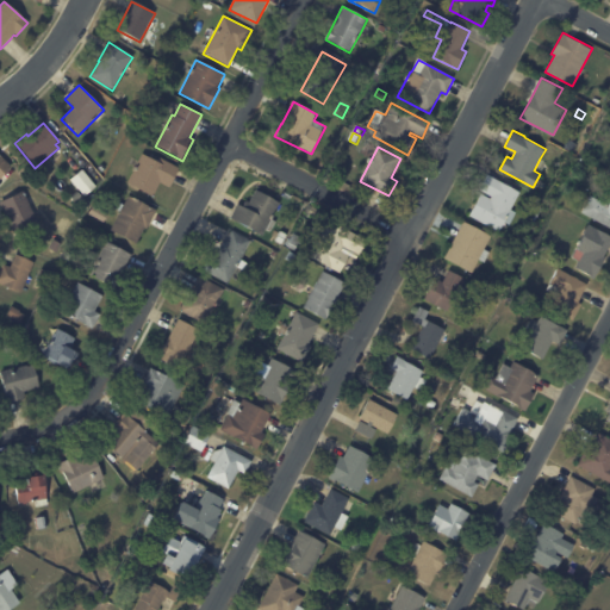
[(179,170),(168,188),(161,184),(153,198),(126,184),(142,155),(157,163),(160,159),(179,169),(179,170)]
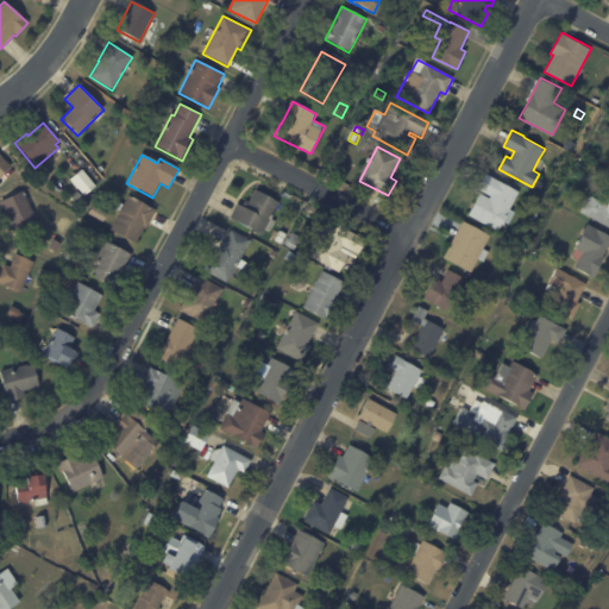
[(0,156),(12,168),(0,179),(0,156)]
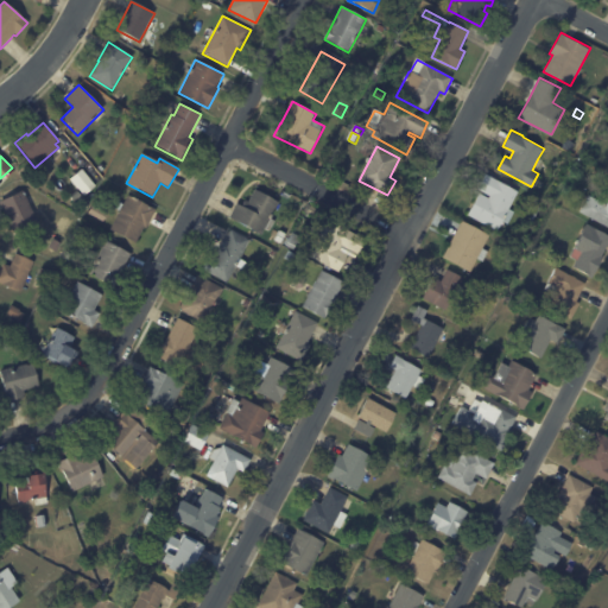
[(81,170),(95,187),(83,196),(70,179),(81,170)]
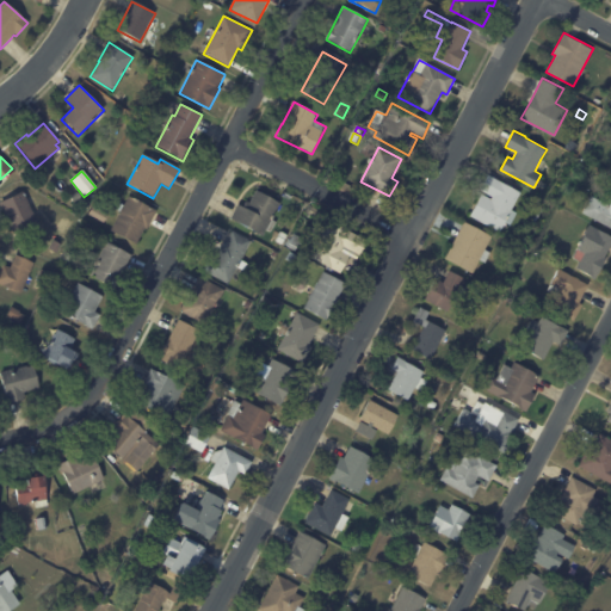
[(522,192),(512,209),(517,213),(511,224),(505,221),(500,232),(469,215),(482,193),(491,198),(492,196),(479,189),(487,173),(522,192)]
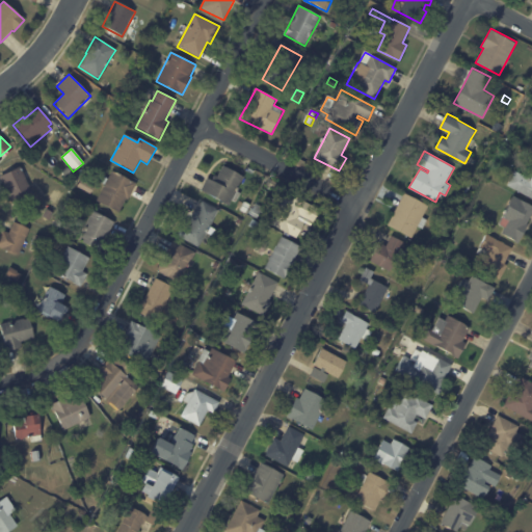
[(470,156),(476,159),(474,164),(467,161),(470,156)]
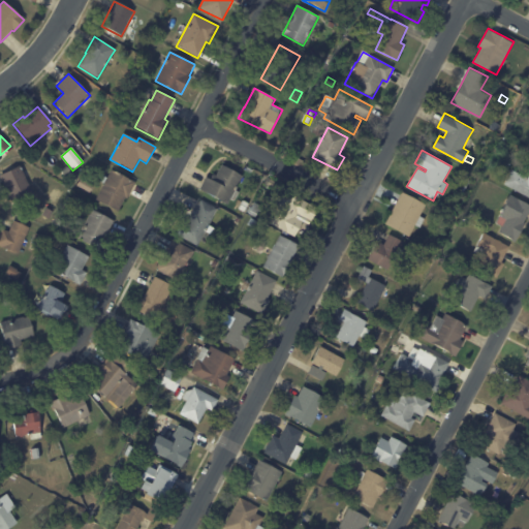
[(226,203),(199,188),(206,176),(210,178),(213,174),(216,175),(222,163),(243,175),(236,189),(240,191),(235,201),(230,199),(228,204),(226,203)]
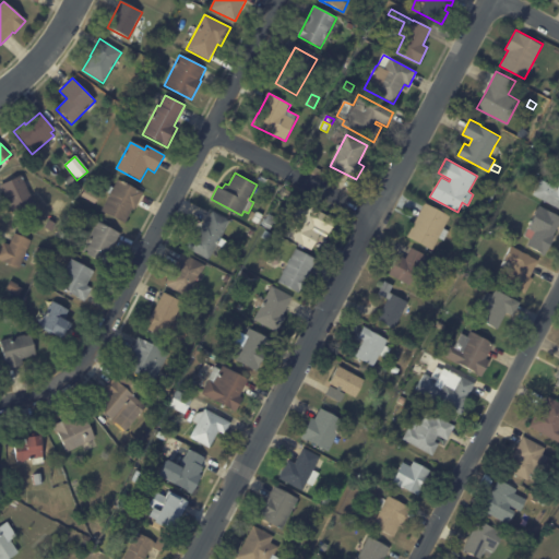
[(24,182),(33,203),(11,213),(0,189),(0,186),(21,176),(24,182)]
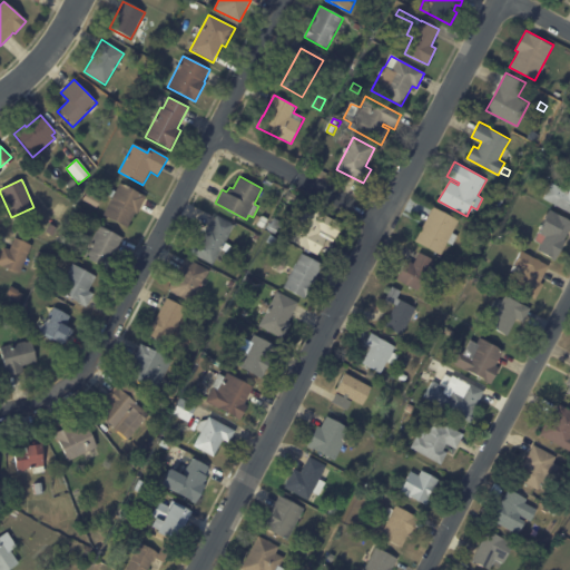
[(569,212),(543,197),(551,182),(566,190),(569,182),(569,212)]
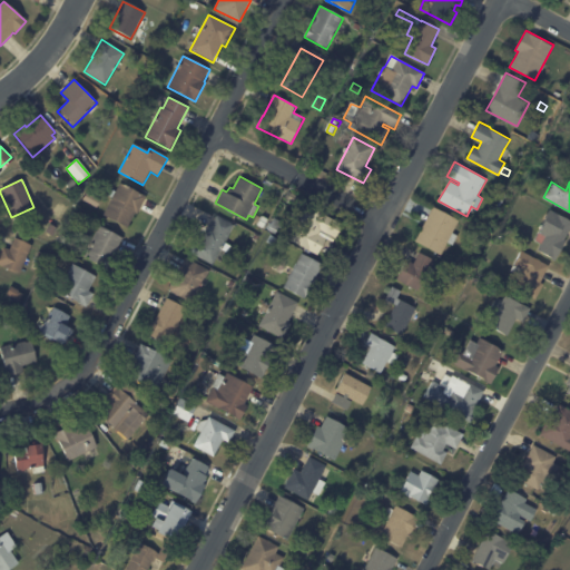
[(146,198),(137,215),(135,214),(127,229),(102,217),(111,198),(107,196),(110,189),(115,192),(119,184),(146,197),(146,198)]
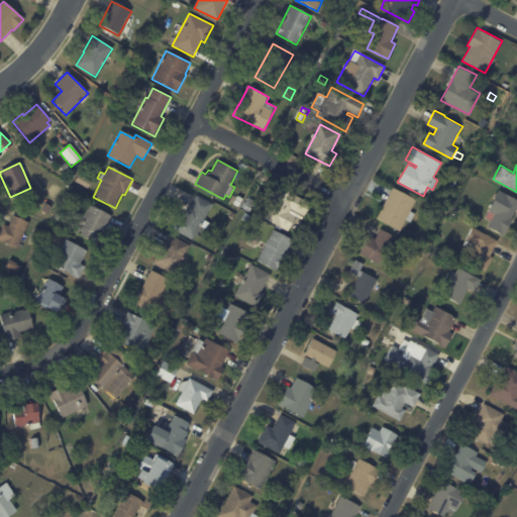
[(453,172),(460,176),(453,189),(446,186),(453,172)]
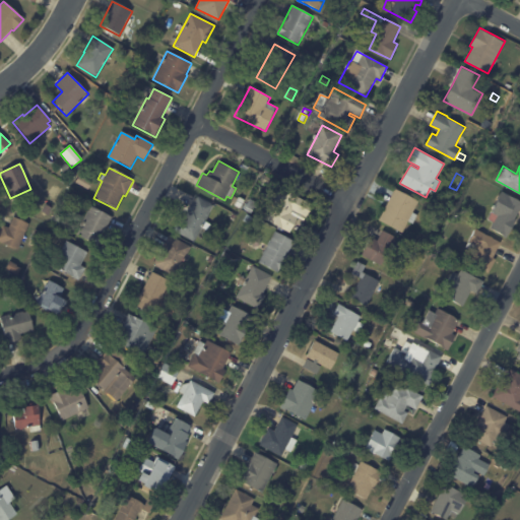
[(75,183),(79,176),(91,184),(88,190),(75,183)]
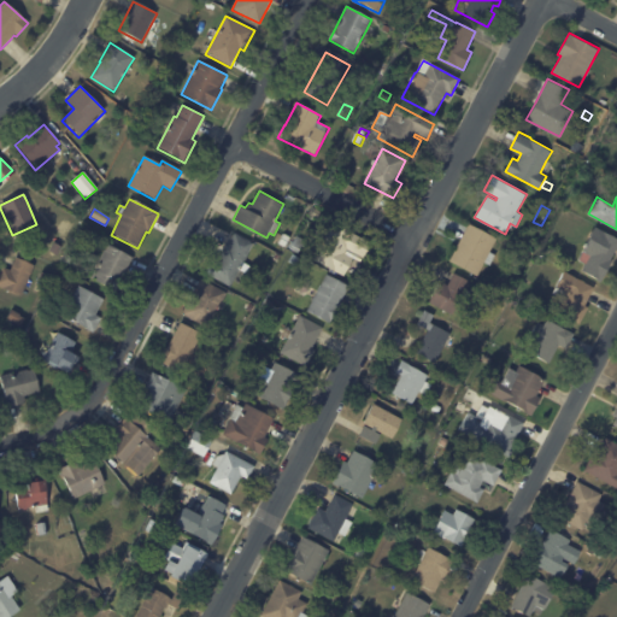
[(305,215),(310,217),(305,227),(300,224),(305,215)]
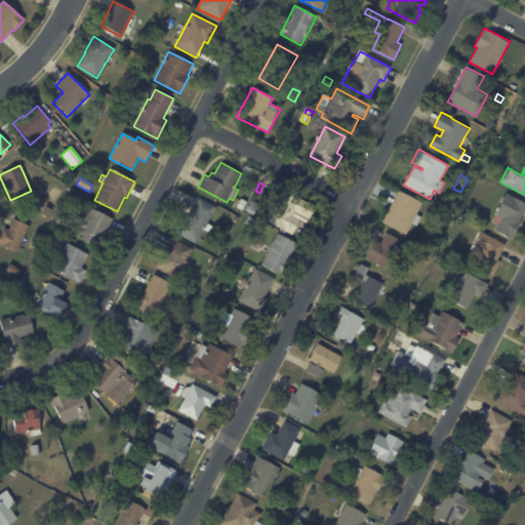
[(54,187),(64,191),(56,203),(48,198),(54,187)]
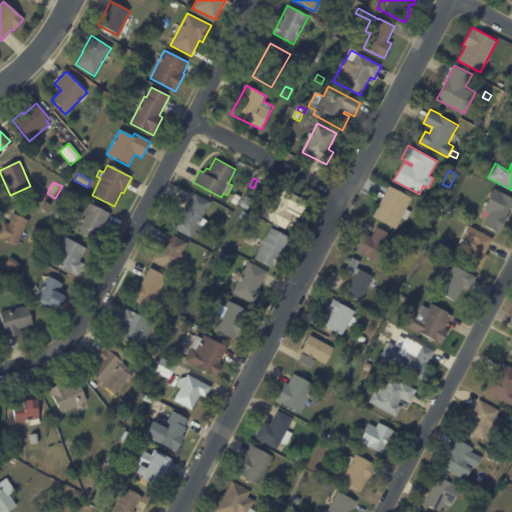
[(259,215),(265,203),(261,201),(263,196),(262,195),(268,182),(275,185),(276,184),(308,201),(301,214),(291,208),(289,211),(293,213),(285,229),(259,215)]
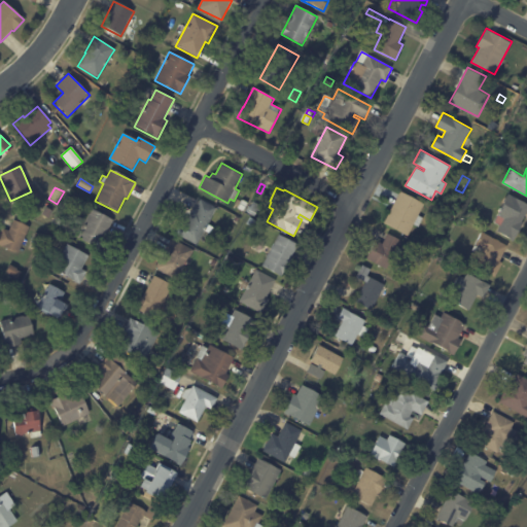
[(391,207),(400,190),(424,204),(418,214),(423,217),(419,226),(414,223),(408,235),(383,221),(391,207)]
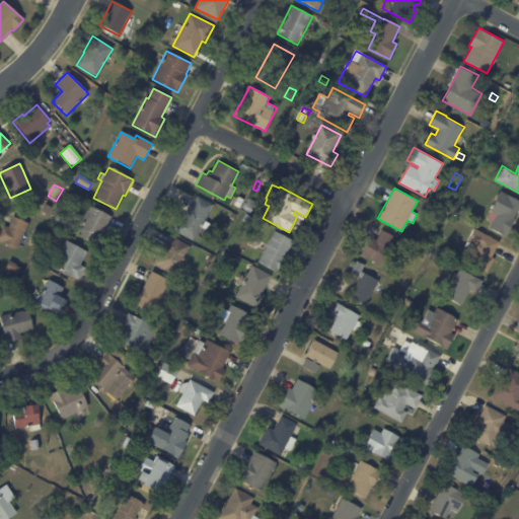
[(518,200),(518,208),(505,236),(489,228),(492,221),(487,219),(500,191),(518,200)]
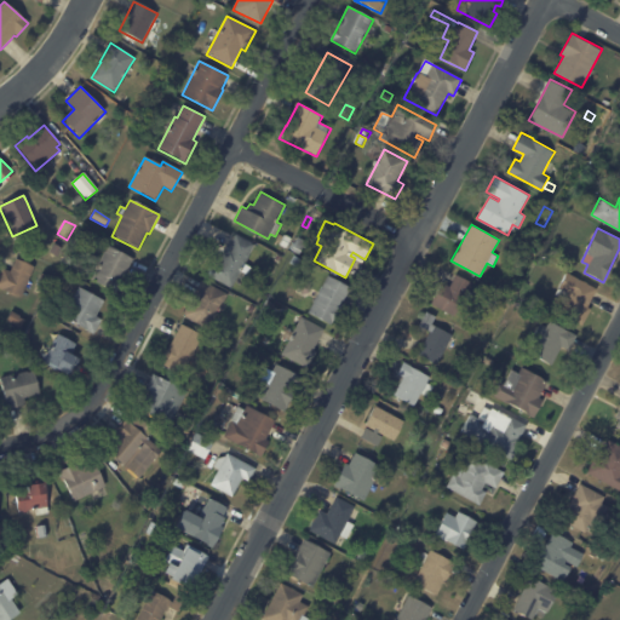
[(254,244),(233,287),(231,287),(206,274),(214,257),(218,258),(227,245),(229,246),(235,234),(254,244)]
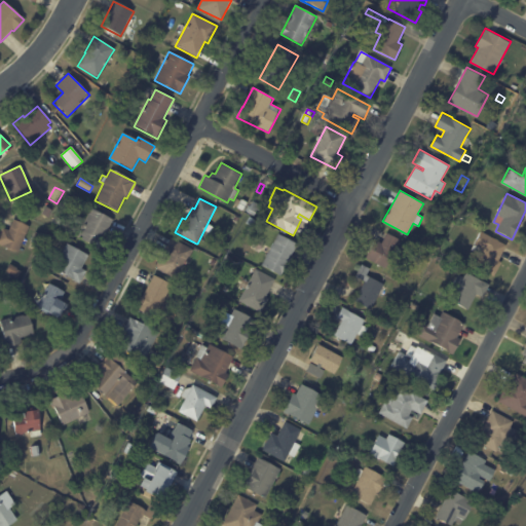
[(242,198),(248,201),(242,211),(237,208),(242,198)]
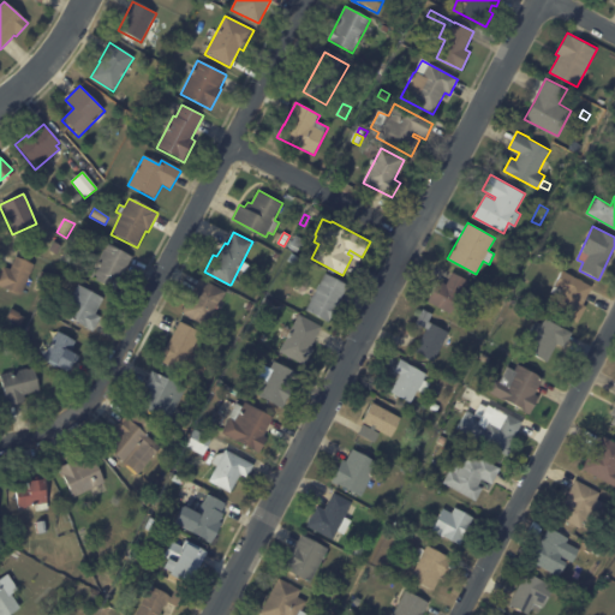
[(297,251),(287,246),(294,233),(303,239),(297,251)]
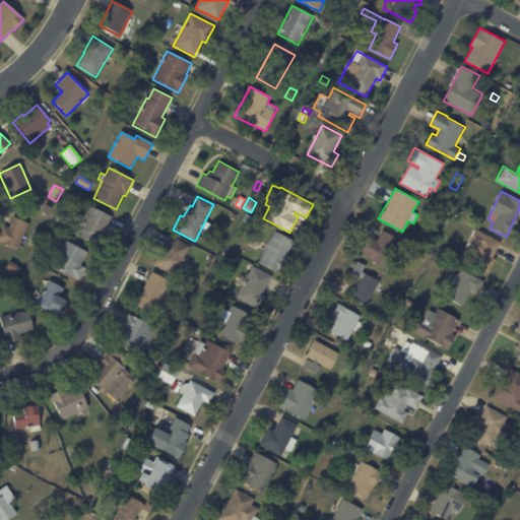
[(46,205),(52,209),(48,216),(41,212),(46,205)]
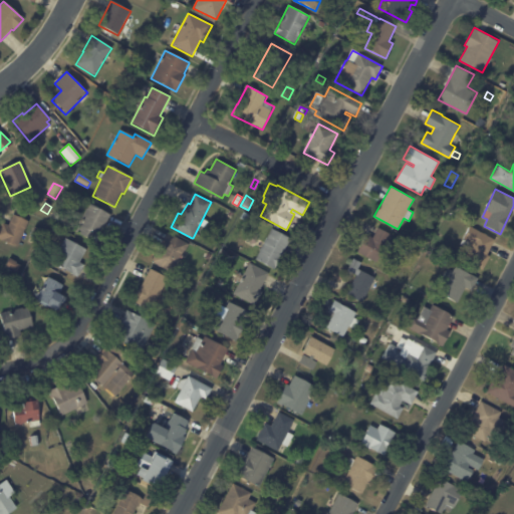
[(110,216),(95,244),(75,233),(84,216),(87,210),(90,205),(110,215),(110,216)]
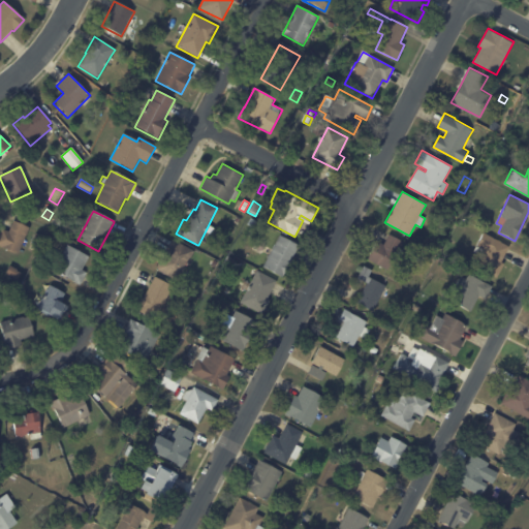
[(251,217),(256,220),(253,225),(248,223),(251,217)]
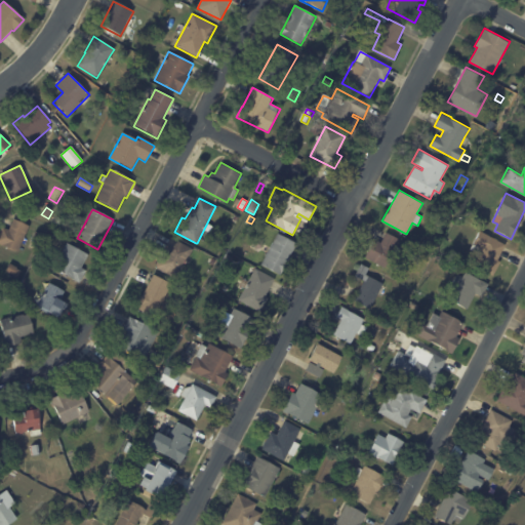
[(29,227),(17,253),(0,245),(0,232),(2,228),(8,231),(13,219),(29,227)]
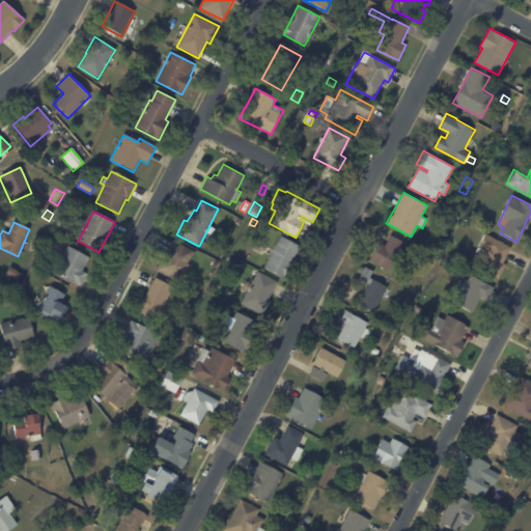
[(38,246),(32,243),(36,234),(35,233),(38,227),(46,231),(38,246)]
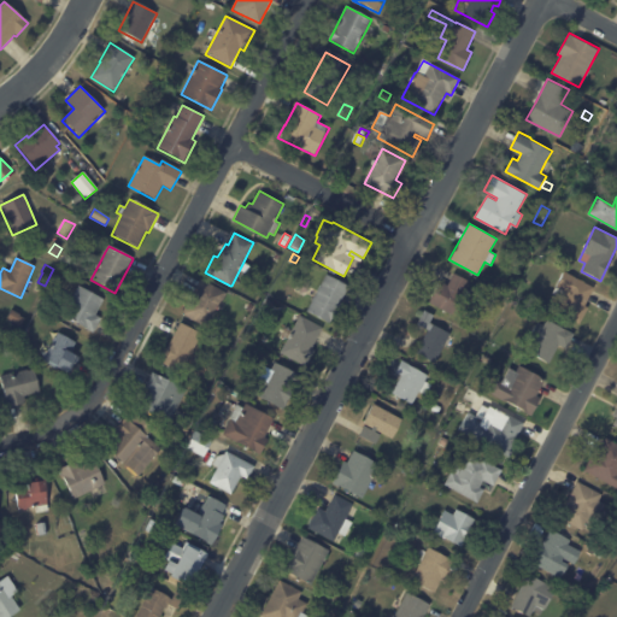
[(593,289),(585,305),(588,307),(579,323),(554,310),(564,292),(554,287),(563,271),(594,288),(593,289)]
